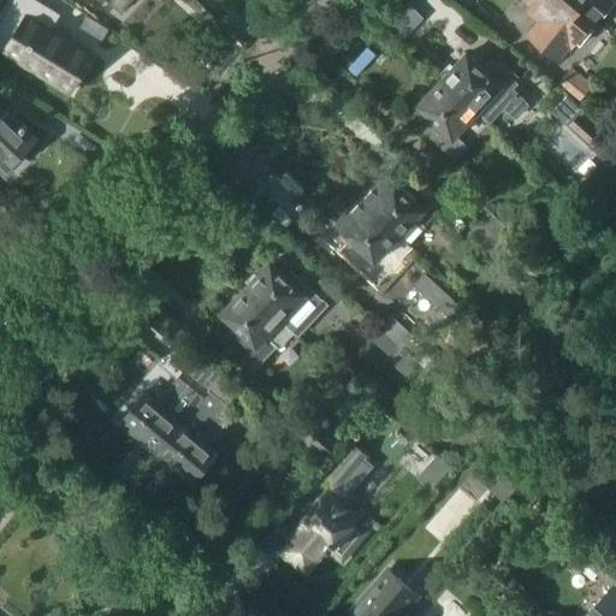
[(106,0),(120,13),(131,0),(106,0)]
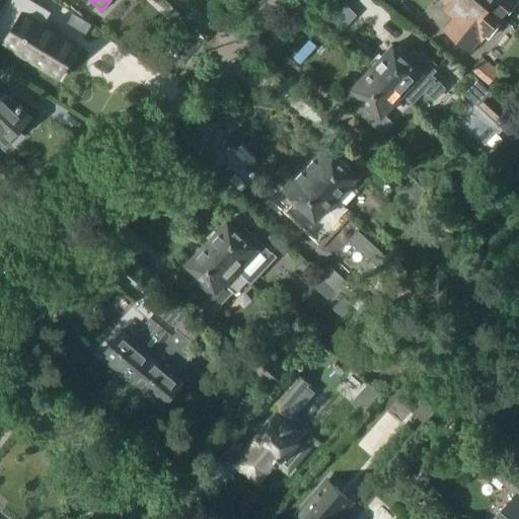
[(456,17),(453,21),(445,31),(472,54),(482,42),(483,43),(488,36),(490,39),(501,24),(498,22),(503,17),(482,0),(444,0),(451,5),(447,10),(456,17)]
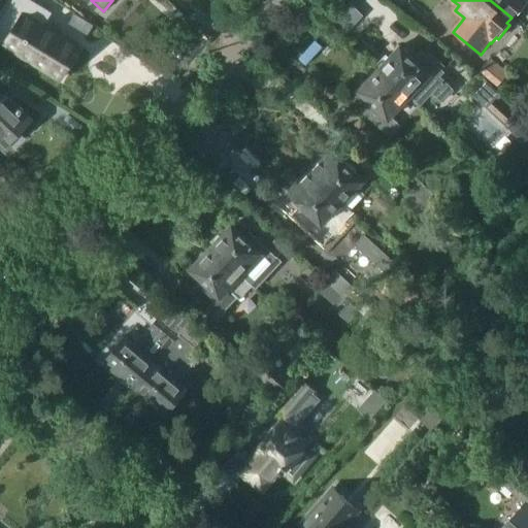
[(527,0),(490,0),(512,18),(516,12),(519,15),(527,3),(527,0)]
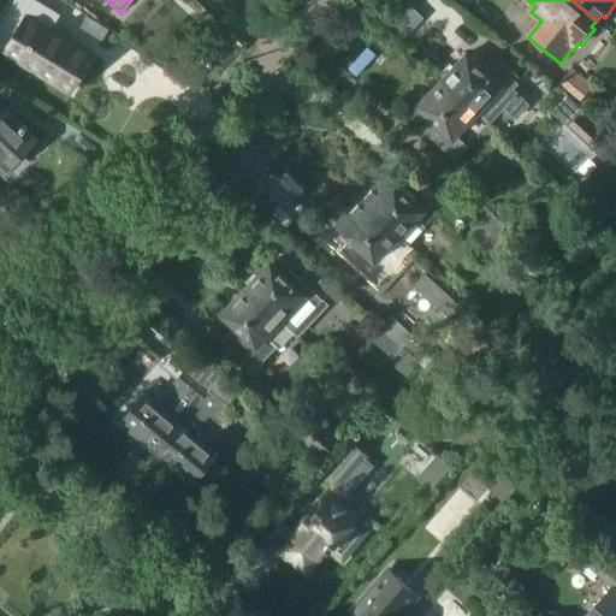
[(36,33),(17,61),(80,102),(99,72),(36,33)]
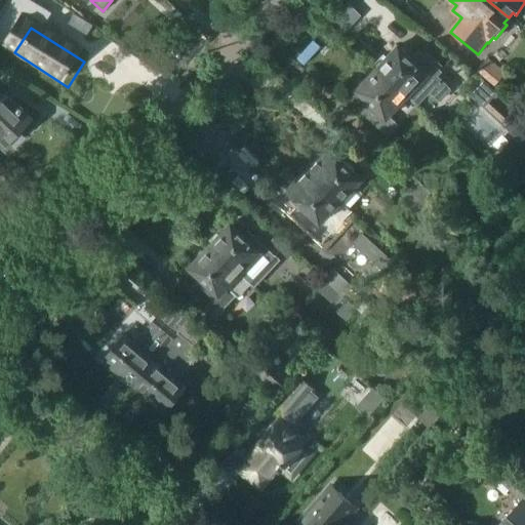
[(411,58),(398,46),(377,68),(417,106),(429,93),(438,102),(450,88),(438,76),(442,72),(438,68),(440,67),(427,54),(426,55),(419,50),(411,58)]
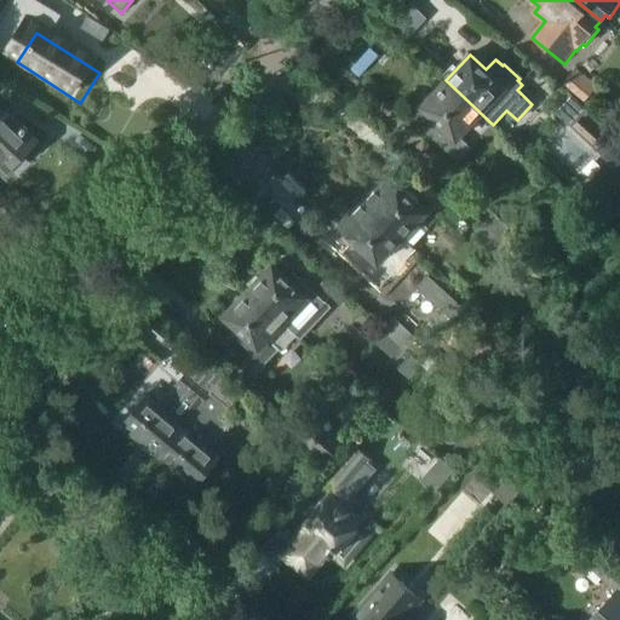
[(564,84),(585,101),(598,85),(577,68),(564,84)]
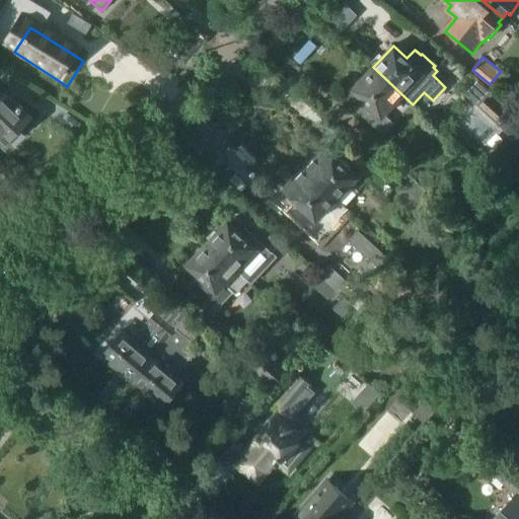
[(353,88),(364,98),(355,107),(384,135),(413,104),(373,67),(353,88)]
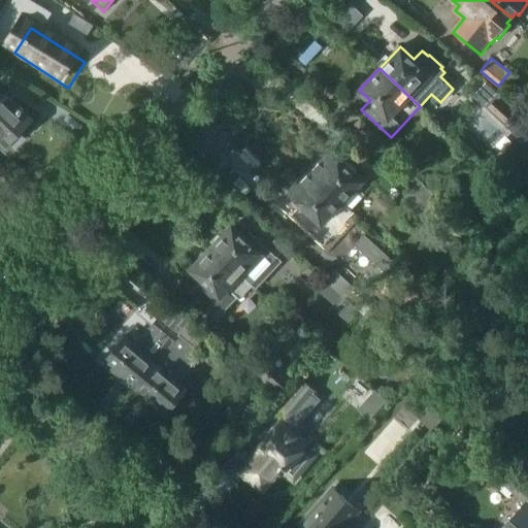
[(0,139),(6,144),(31,119),(4,92),(2,94),(0,91),(0,139)]
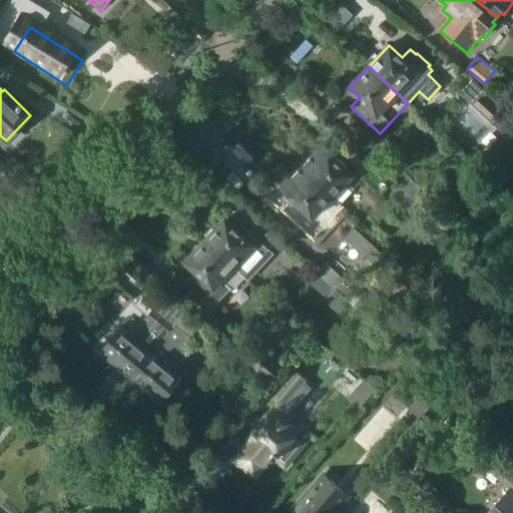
[(502,111),(483,94),(474,105),(508,135),(512,130),(512,109),(507,105),(502,111)]
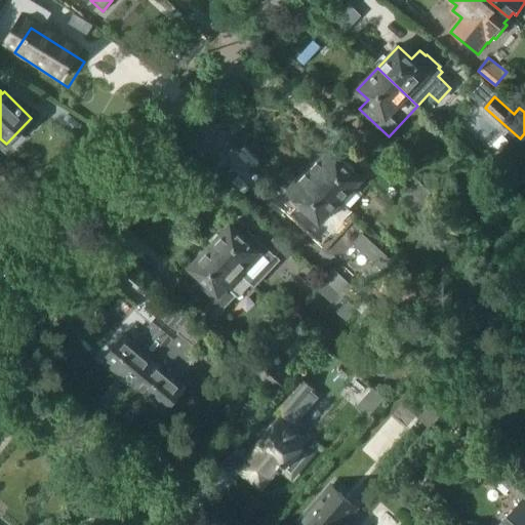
[(328,148),(307,170),(352,212),(353,211),(350,209),(364,194),(356,188),(363,180),(328,148)]
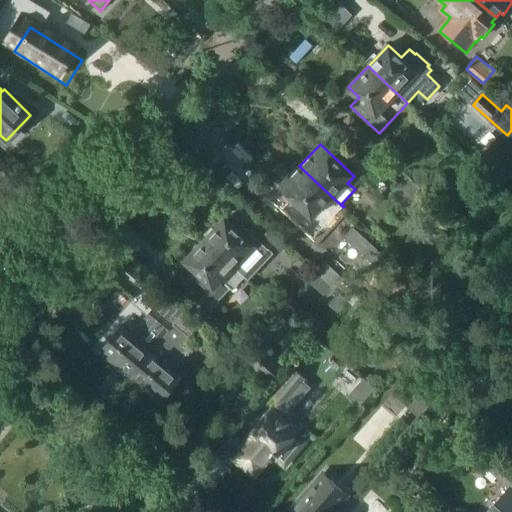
[(280,187),(303,209),(303,217),(315,227),(324,227),(343,207),(299,166),(280,187)]
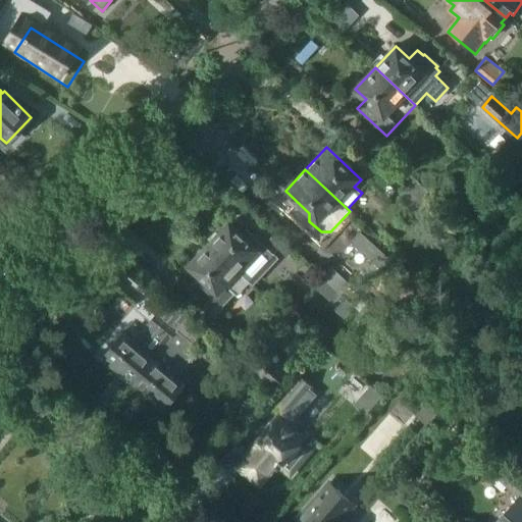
[(415,178),(406,189),(427,208),(436,199),(415,178)]
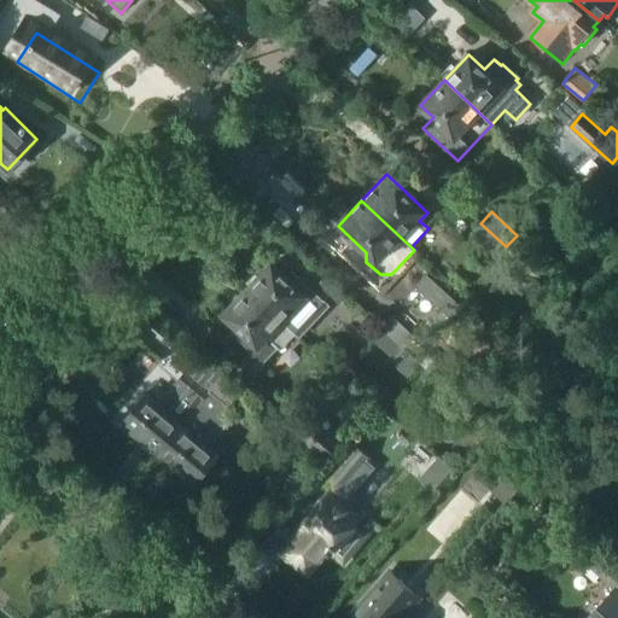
[(506,246),(481,223),(471,233),(496,257),(506,246)]
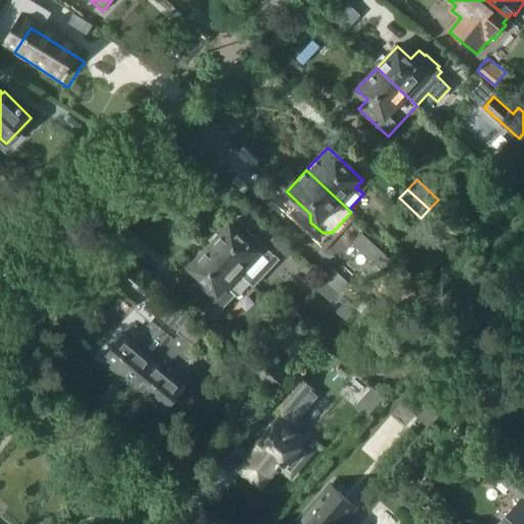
[(261,253),(230,223),(210,245),(241,274),(253,261),(266,273),(278,260),(265,248),(261,253)]
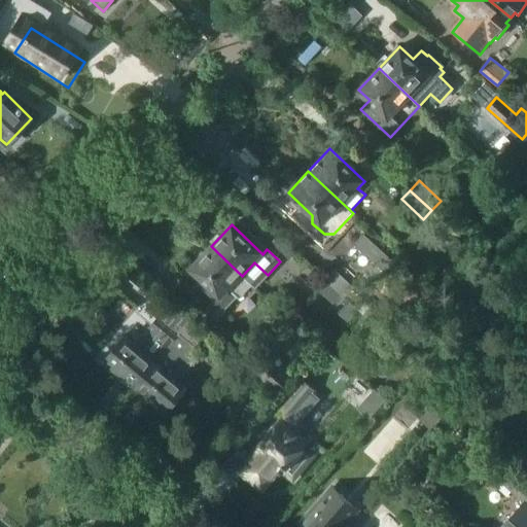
[(199,285),(214,300),(205,310),(217,320),(226,310),(225,309),(237,296),(239,299),(251,285),(242,276),(211,246),(189,269),(203,281),(199,285)]
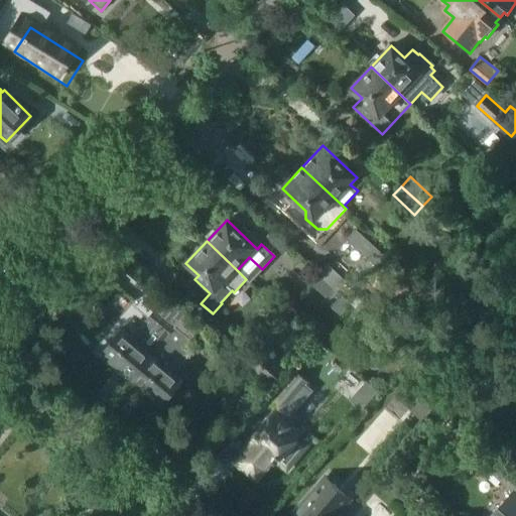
[(328,264),(319,273),(338,291),(347,298),(355,289),(328,264)]
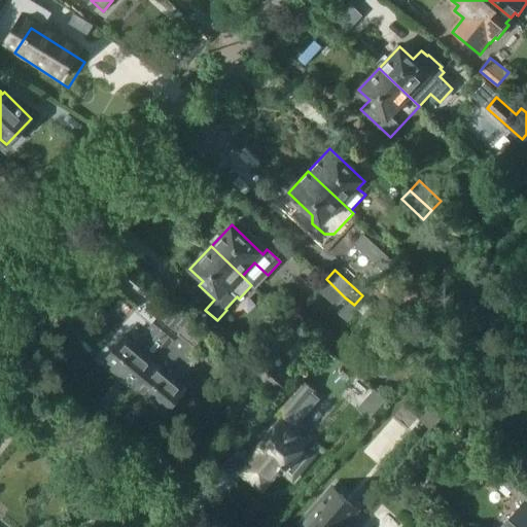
[(345,297),(326,279),(317,289),(337,307),(345,297)]
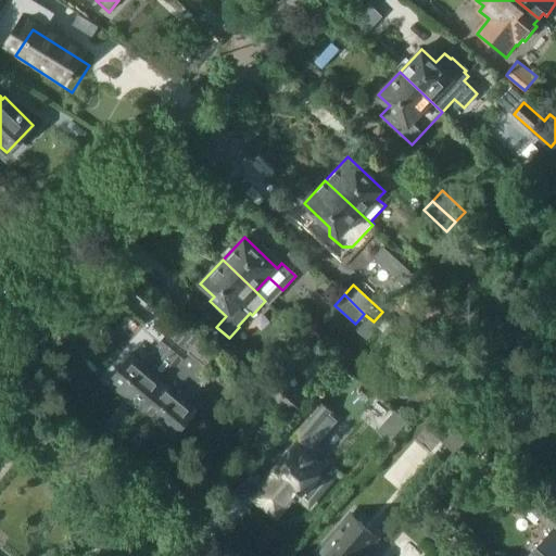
[(110,380),(142,406),(188,351),(167,335),(159,345),(161,348),(146,366),(131,354),(110,380)]
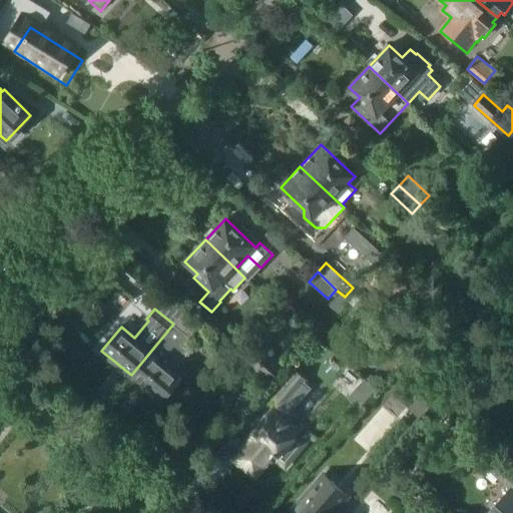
[(173,325),(173,324),(131,375),(161,401),(182,376),(175,370),(193,348),(192,346),(194,343),(192,341),(193,341),(192,340),(199,333),(198,333),(202,328),(184,313),(174,325),(173,325)]
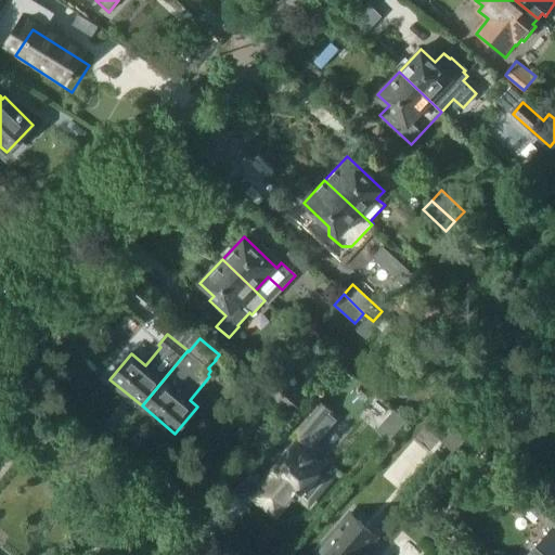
[(256,382),(295,415),(309,399),(270,365),(256,382)]
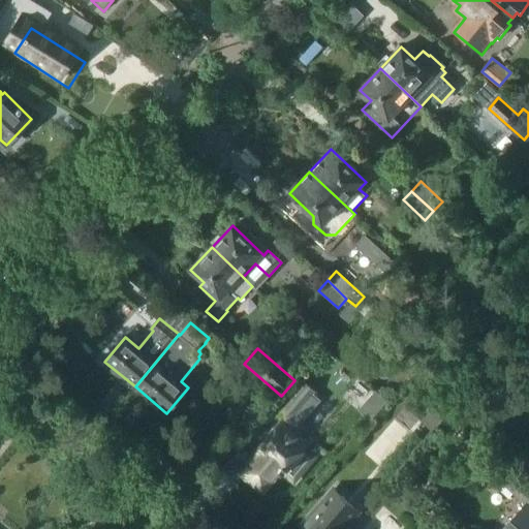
[(303,379),(278,408),(296,423),(319,393),(303,379)]
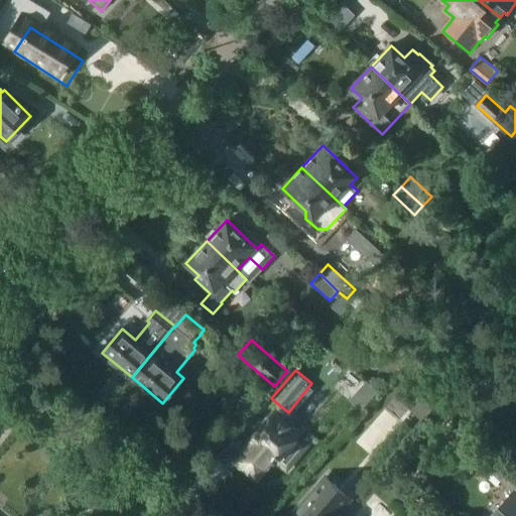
[(252,439),(257,443),(246,457),(262,471),(274,457),(287,468),(307,442),(298,434),(299,433),(275,412),(252,439)]
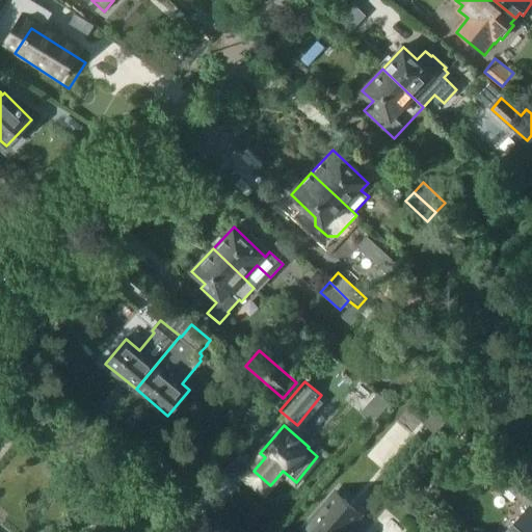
[(531,488),(507,466),(497,477),(526,504),(531,498),(531,488)]
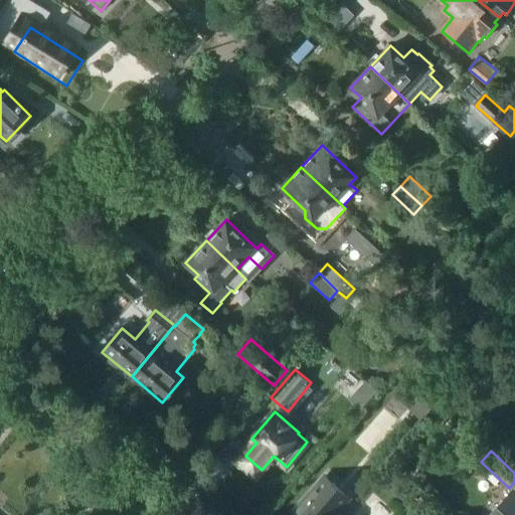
[(350,496),(327,475),(295,511),(299,514),(347,514),(340,508),(350,496)]
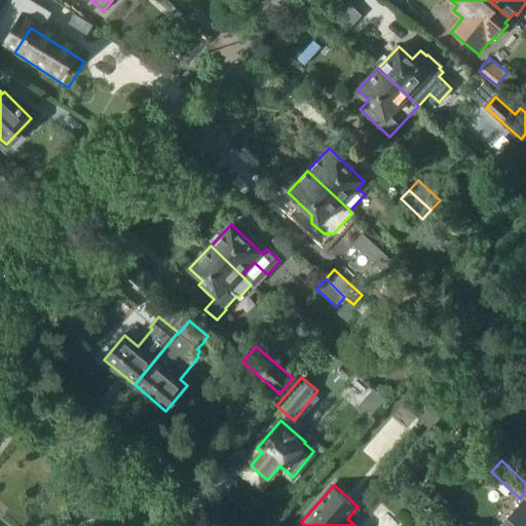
[(525,525),(525,492),(520,498),(524,501),(501,524),(502,525),(525,525)]
